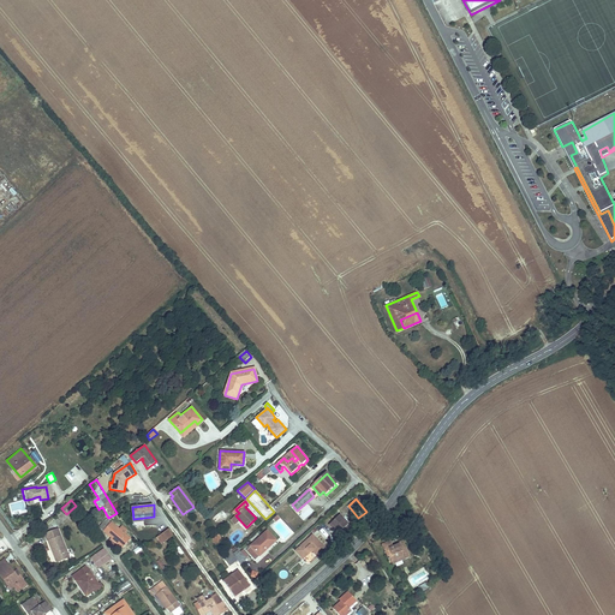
[(76,506),(66,514),(69,518),(78,511),(76,506)]
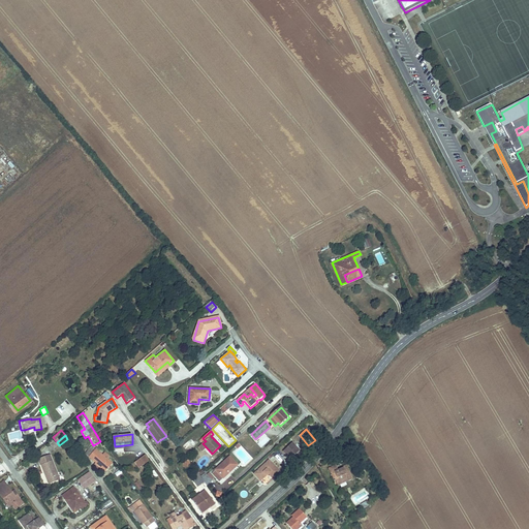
[(182,445),(185,449),(192,444),(190,440),(182,445)]
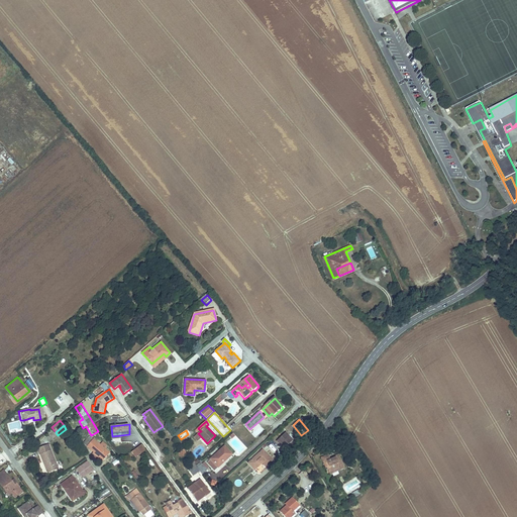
[(286,432),(276,441),(283,449),(294,440),(286,432)]
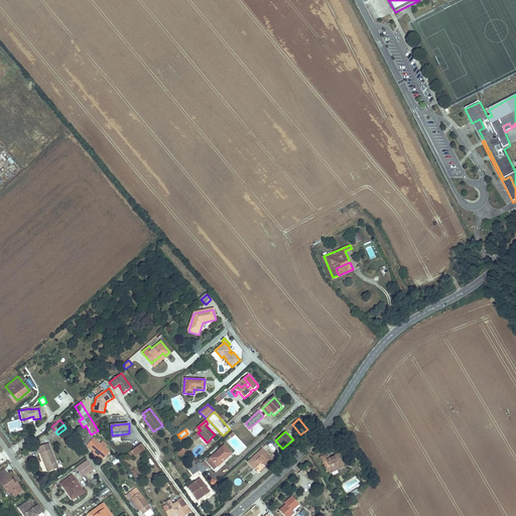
[(240,455),(247,447),(236,435),(229,442),(240,455)]
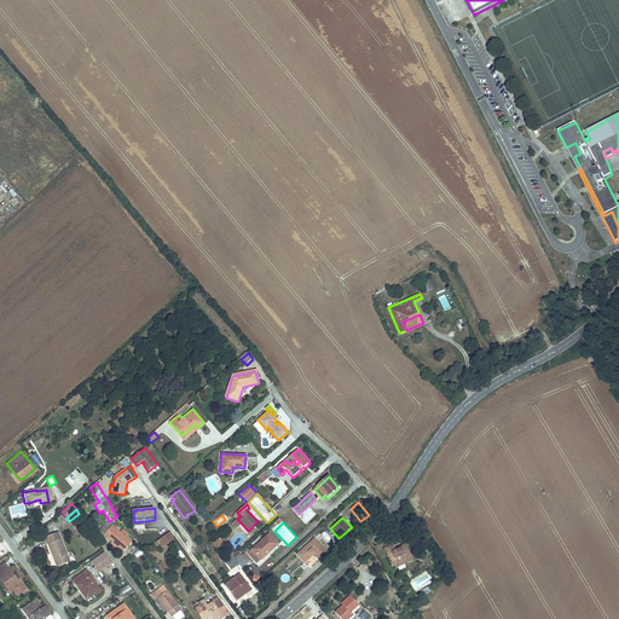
[(111,525),(104,533),(123,550),(131,542),(111,525)]
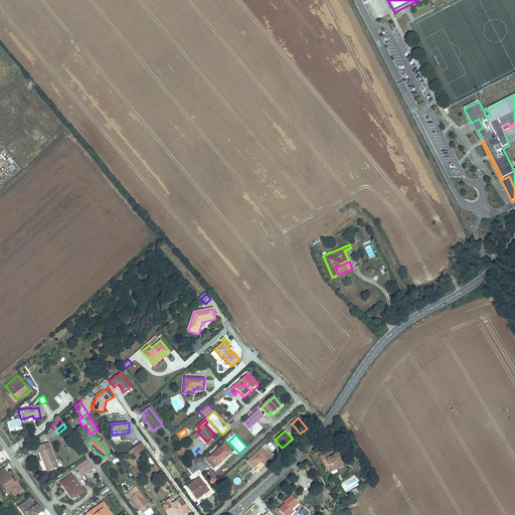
[(15,454),(20,451),(15,444),(10,447),(15,454)]
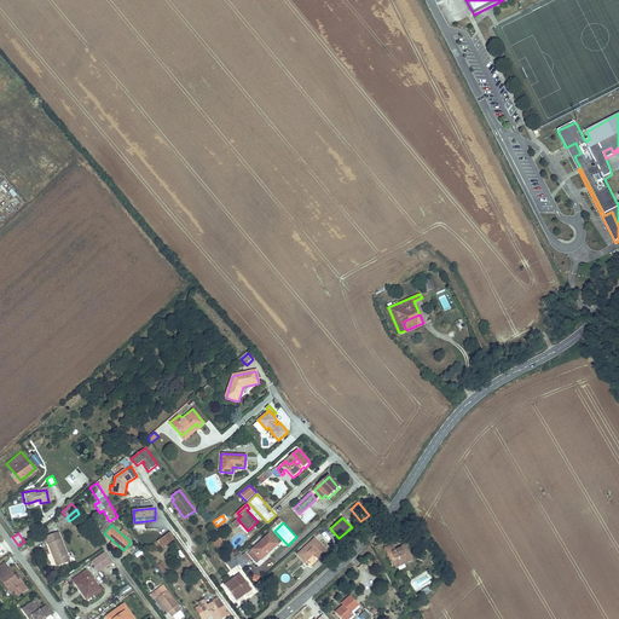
[(171,533),(160,542),(163,547),(174,538),(171,533)]
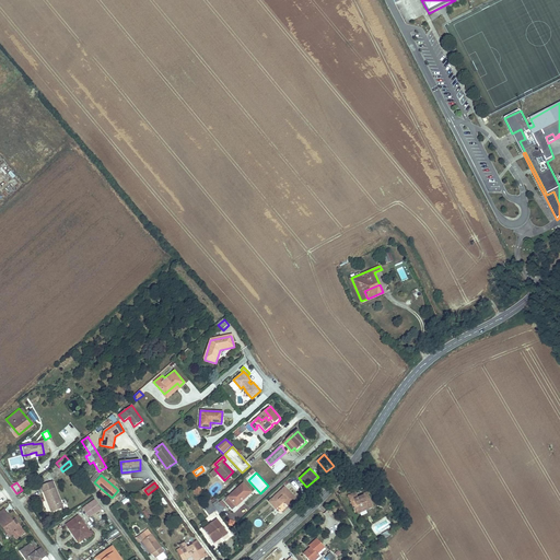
[(244,482),(224,500),(233,509),(252,491),(244,482)]
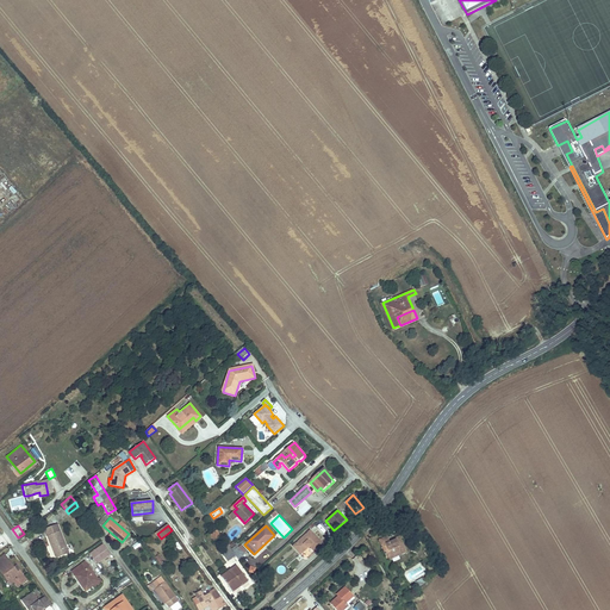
[(43,531),(49,546),(54,559),(67,554),(63,547),(56,527),(43,531)]
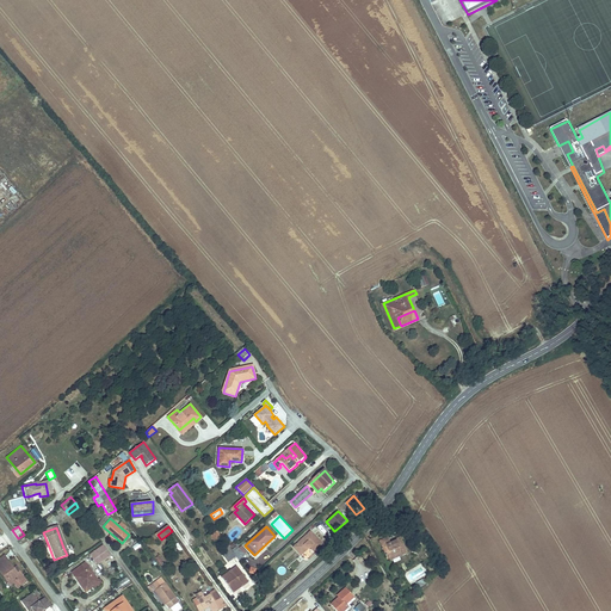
[(215,542),(221,535),(216,531),(210,537),(215,542)]
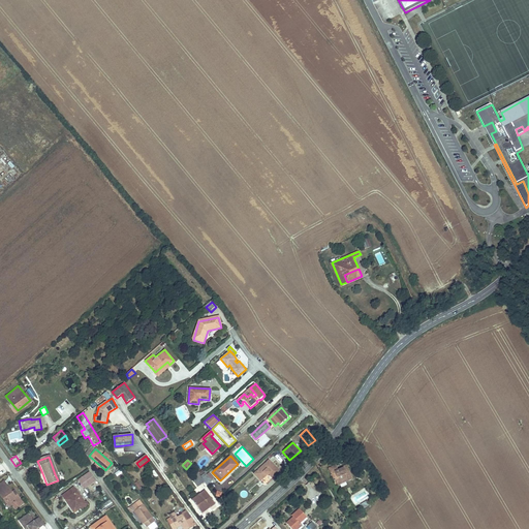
[(269,462),(254,474),(260,481),(269,474),(273,479),(280,473),(269,462)]
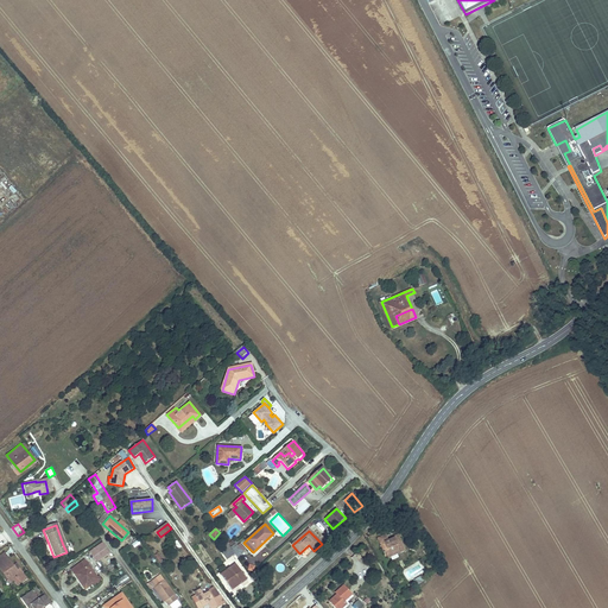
[(386,534),(378,538),(385,552),(388,550),(390,553),(398,550),(399,552),(405,550),(398,534),(392,537),(393,539),(390,540),(386,534)]
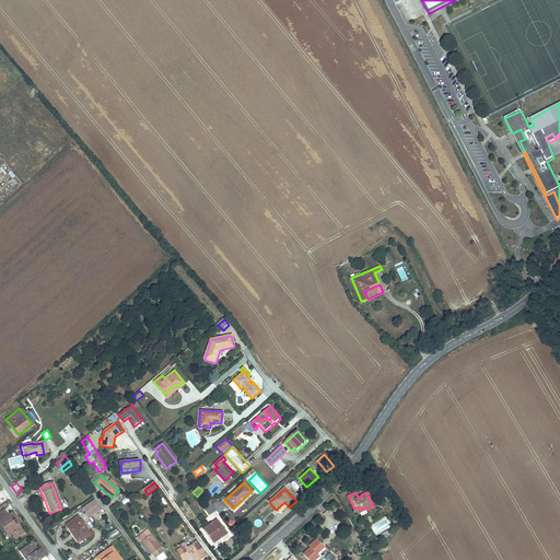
[(92,503),(83,510),(86,514),(95,508),(92,503)]
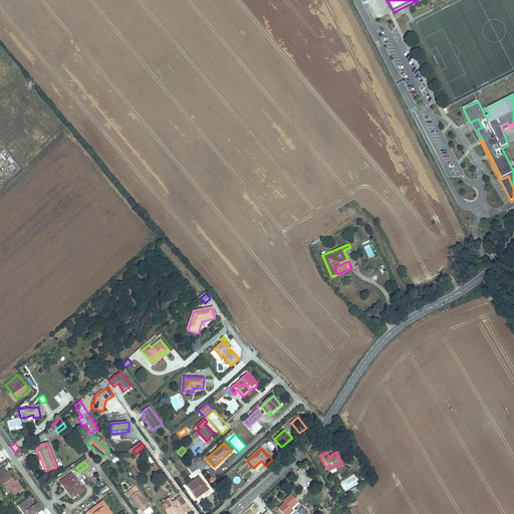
[(196,465),(199,469),(201,471),(205,467),(200,462),(196,465)]
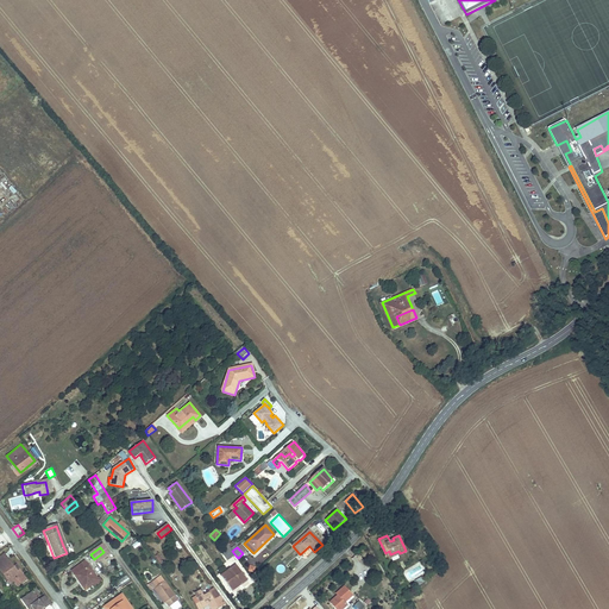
[(232,551),(231,548),(223,553),(228,560),(236,556),(232,551)]
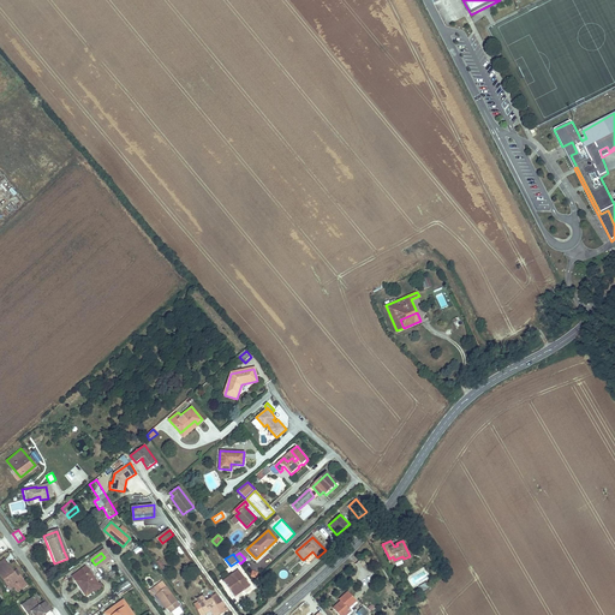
[(0,575),(9,587),(12,585),(22,578),(17,572),(13,573),(3,559),(0,559),(0,575)]
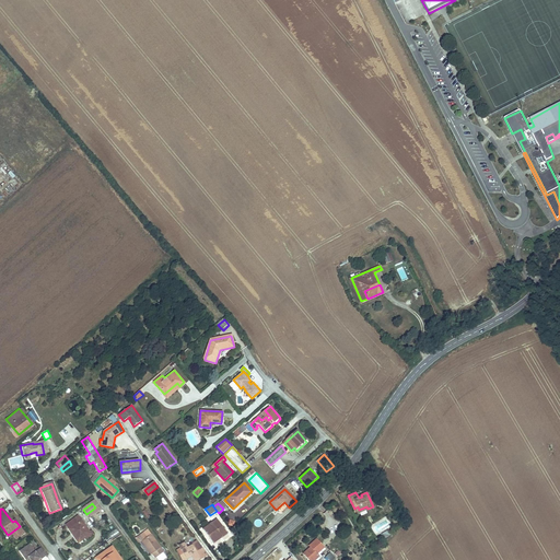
[(66,525),(71,535),(74,533),(80,543),(85,539),(84,537),(90,533),(79,516),(66,525)]
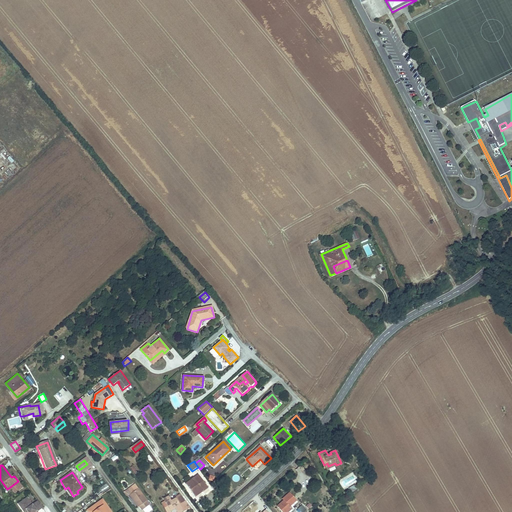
[(199,475),(186,485),(196,497),(208,488),(199,475)]
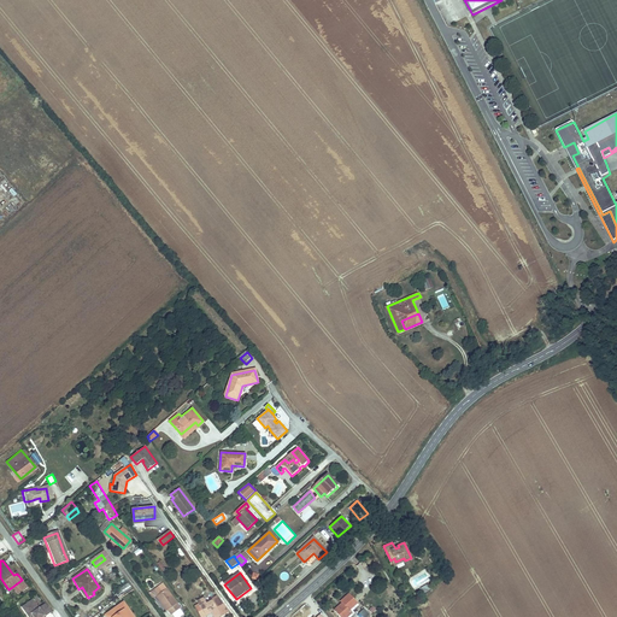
[(429,591),(427,573),(410,575),(411,588),(421,587),(422,592),(429,591)]
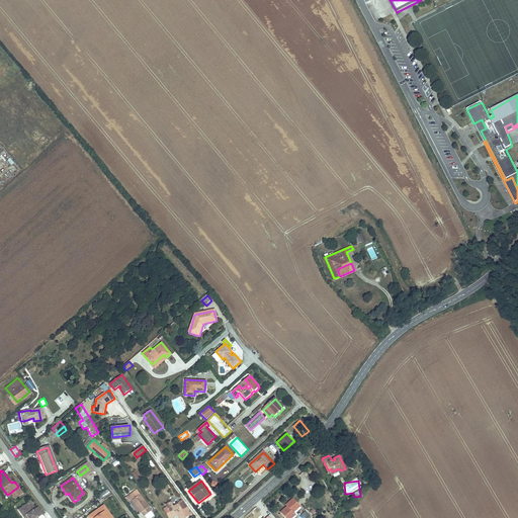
[(18,487),(10,493),(13,497),(21,491),(18,487)]
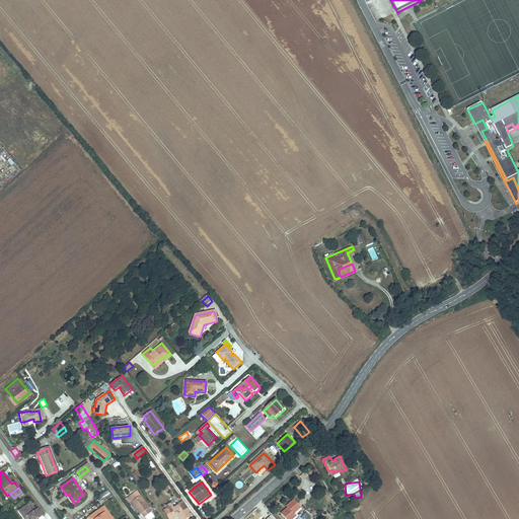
[(101,494),(103,499),(110,496),(108,490),(101,494)]
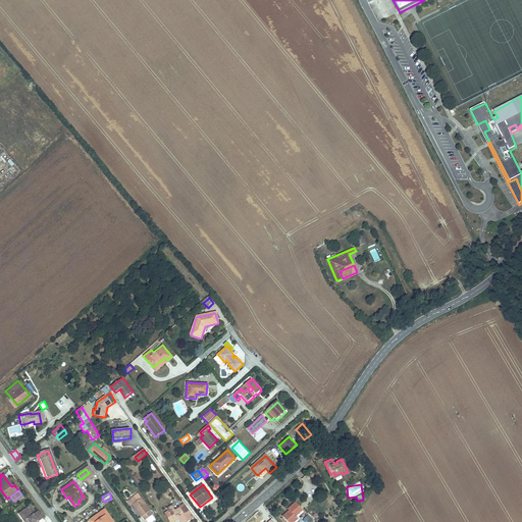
[(69,497),(66,499),(72,507),(74,506),(69,497)]
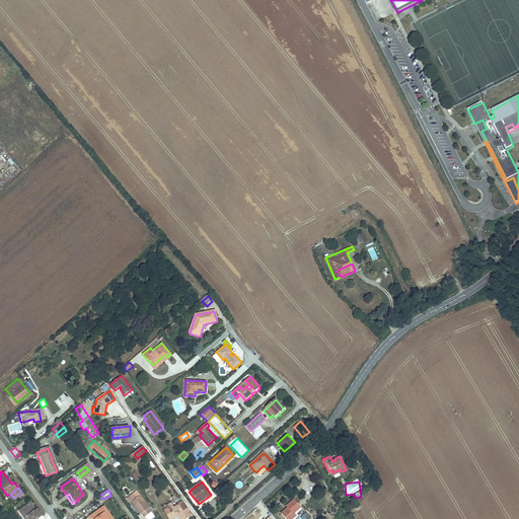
[(140,495),(131,502),(139,514),(141,512),(144,517),(152,511),(140,495)]
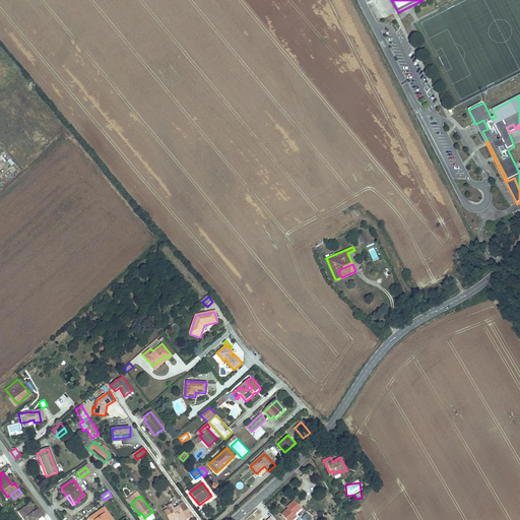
[(287,509),(281,514),(285,519),(290,519),(296,516),(294,514),(301,508),(294,500),(285,507),(287,509)]
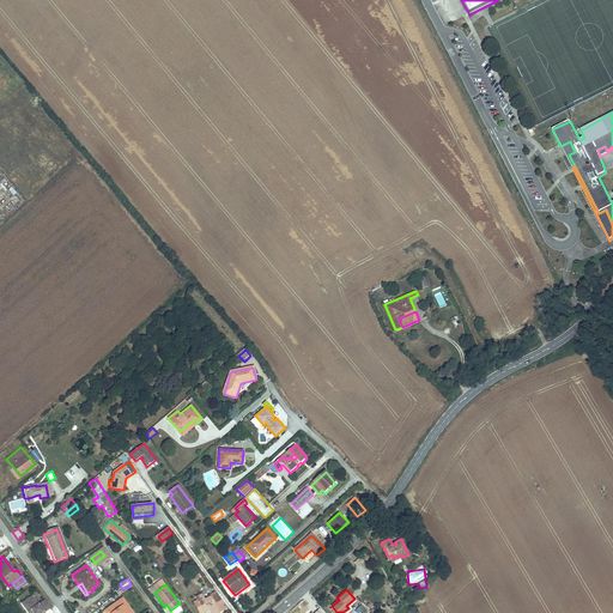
[(34,602),(36,600),(31,593),(20,600),(30,612),(46,612),(43,612),(41,612),(40,612),(38,611),(40,611),(36,606),(35,607),(35,606),(36,605),(34,602)]
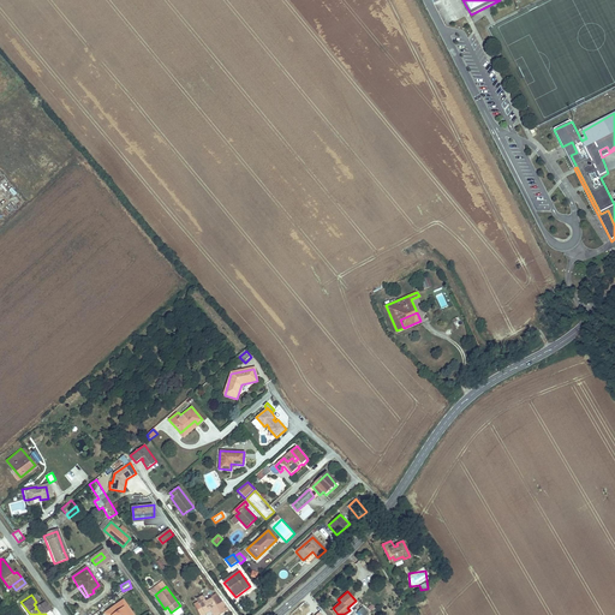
[(230,610),(219,596),(207,602),(204,597),(198,599),(199,603),(197,604),(201,614),(204,614),(207,614),(206,611),(210,609),(213,614),(220,611),(221,614),(230,610)]
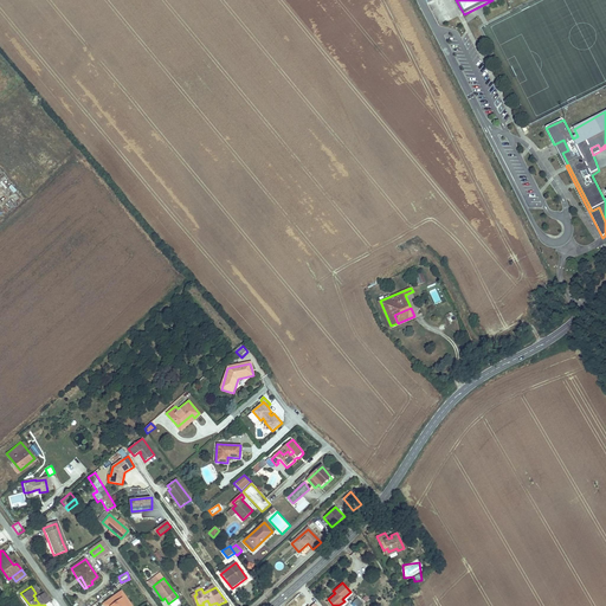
[(102,601),(104,605),(131,605),(122,590),(102,601)]
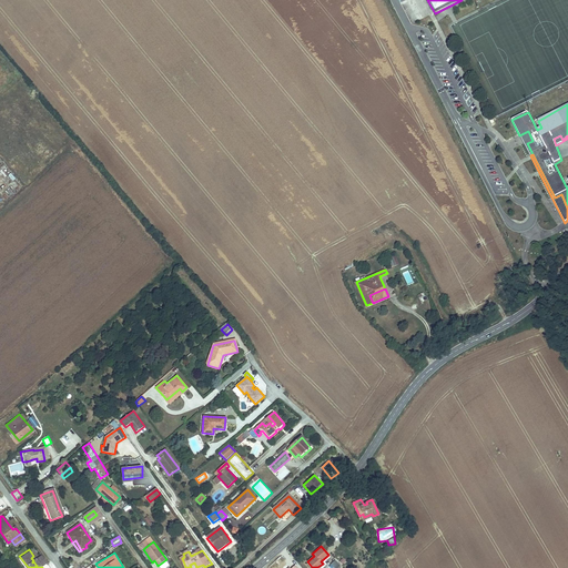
[(47,560),(42,554),(36,558),(41,566),(47,560)]
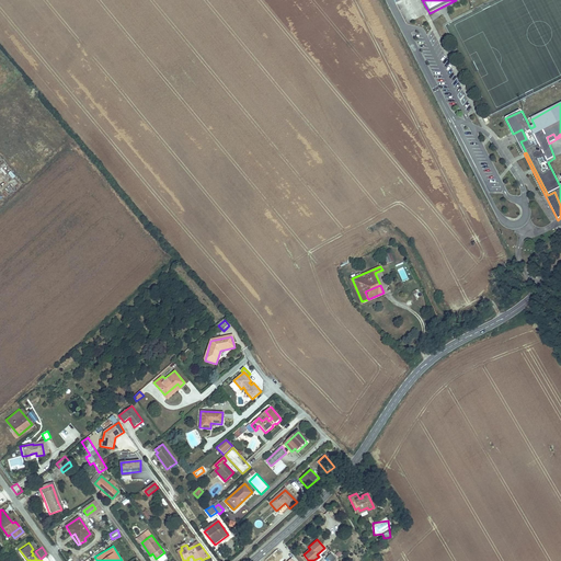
[(41,559),(35,551),(33,549),(31,551),(33,553),(32,554),(32,556),(33,554),(36,559),(35,559),(36,560),(37,560),(39,560),(42,560),(41,559)]
